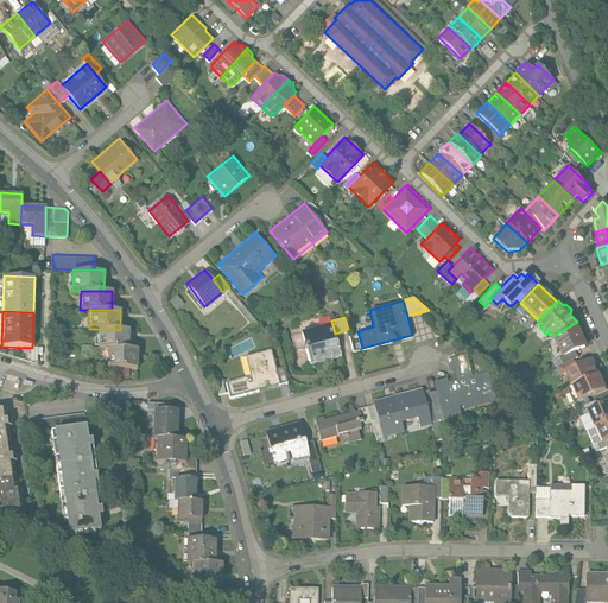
[(311,365),(341,356),(335,334),(331,321),(301,329),(311,365)]
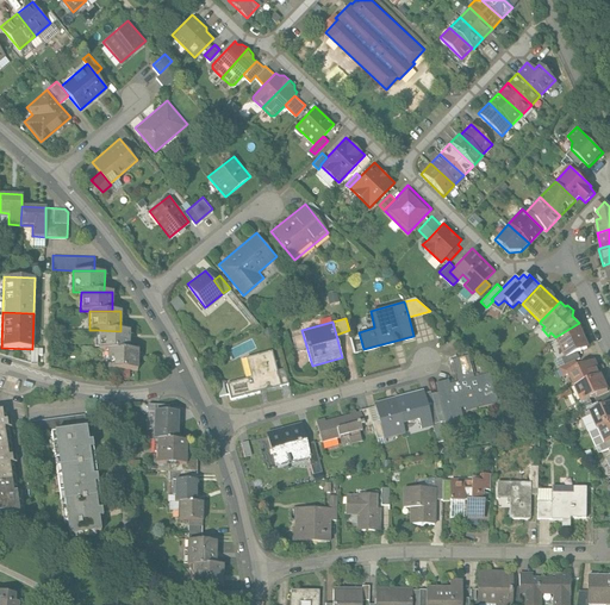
[(590,348),(579,323),(555,337),(564,354),(566,357),(579,353),(590,348)]
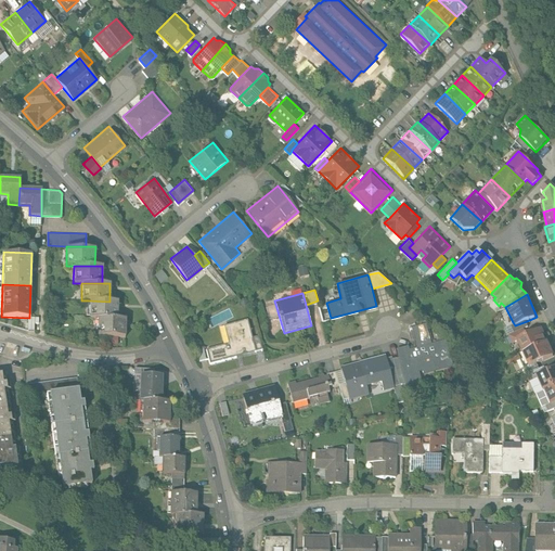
[(117,302),(110,302),(88,300),(88,318),(97,318),(117,319),(117,302)]
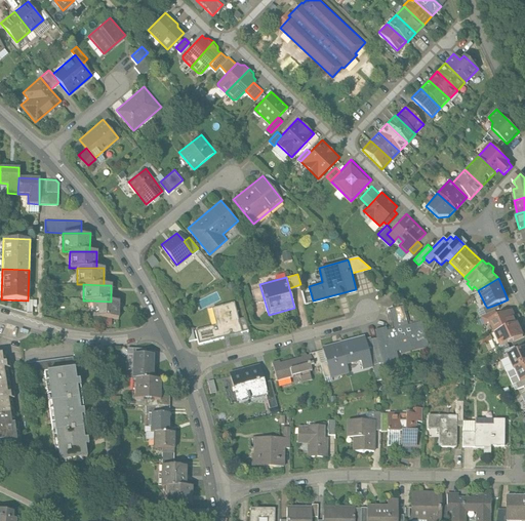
[(239,317),(234,299),(212,306),(216,323),(195,328),(198,342),(242,330),(239,317)]
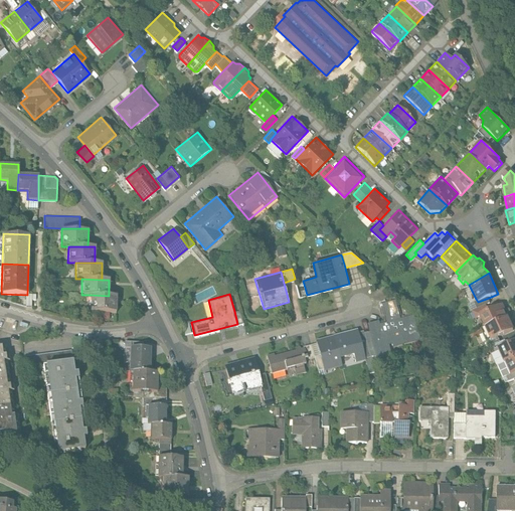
[(116,296),(109,296),(90,295),(90,312),(116,313),(116,296)]
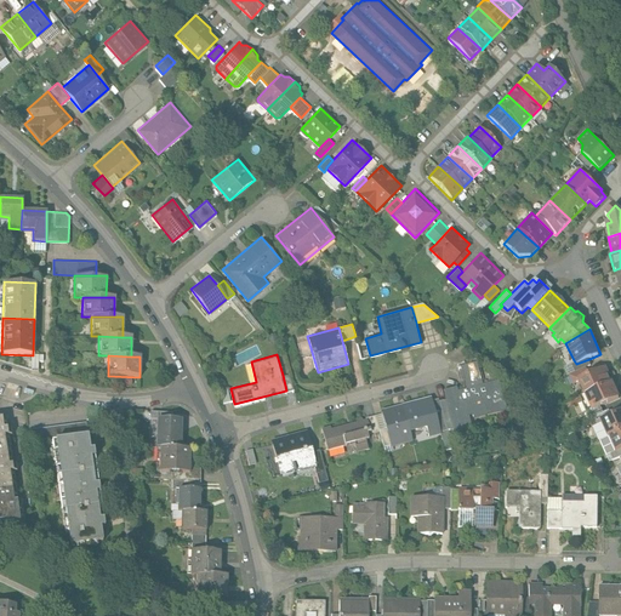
[(591,363),(590,359),(576,364),(574,360),(573,361),(575,370),(570,372),(574,381),(577,378),(590,372),(586,365),(591,363)]
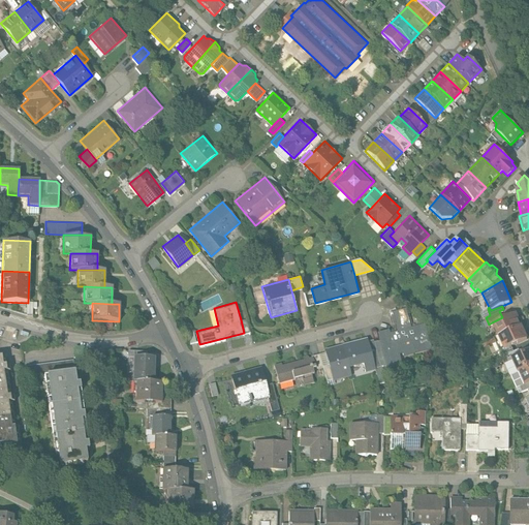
[(386,362),(387,365),(401,362),(399,353),(403,352),(404,356),(433,347),(426,322),(411,327),(406,307),(393,311),(397,330),(392,332),(391,328),(378,331),(380,339),(386,362)]
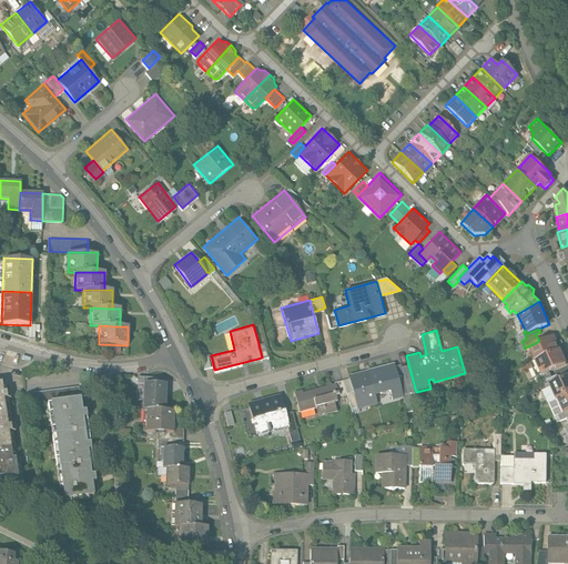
[(535,361),(559,350),(556,342),(558,341),(555,334),(539,341),(528,346),(535,361)]
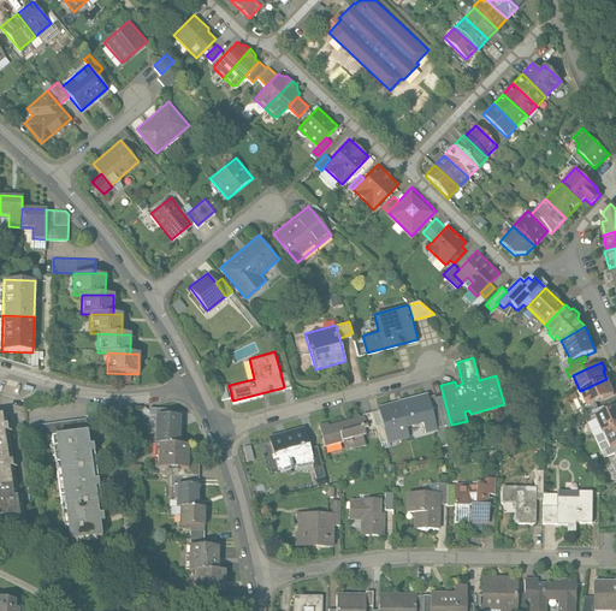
[(280,372),(284,387),(292,385),(288,369),(280,372)]
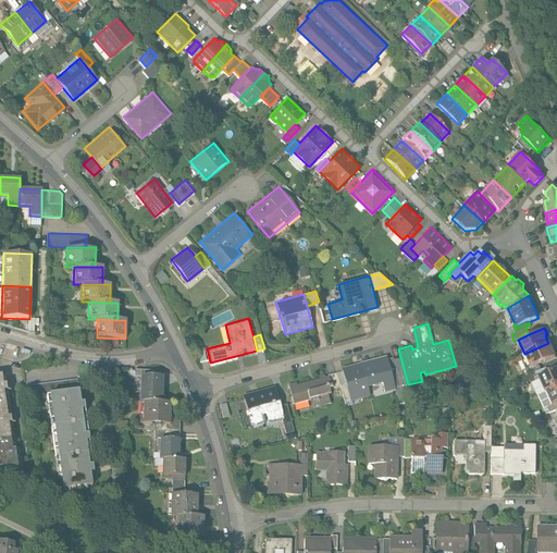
[(537,365),(556,356),(551,342),(548,343),(524,354),(530,365),(531,368),(537,365)]
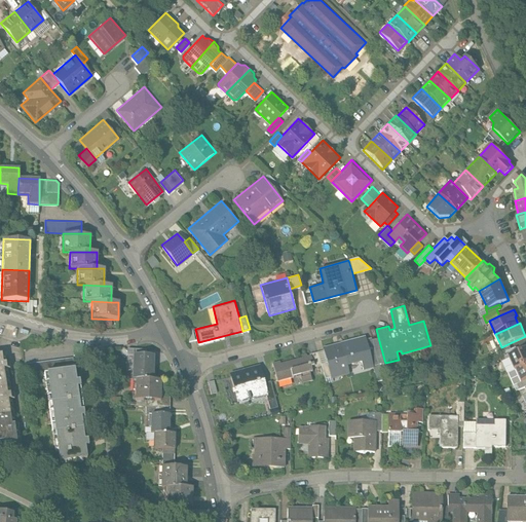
[(365,335),(341,341),(347,365),(362,361),(363,368),(373,366),(373,363),(366,337),(365,335)]
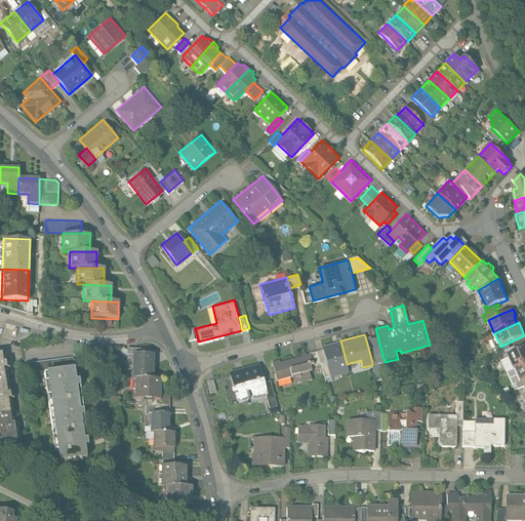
[(370,335),(365,336),(372,362),(384,359),(377,336),(371,337),(370,335)]
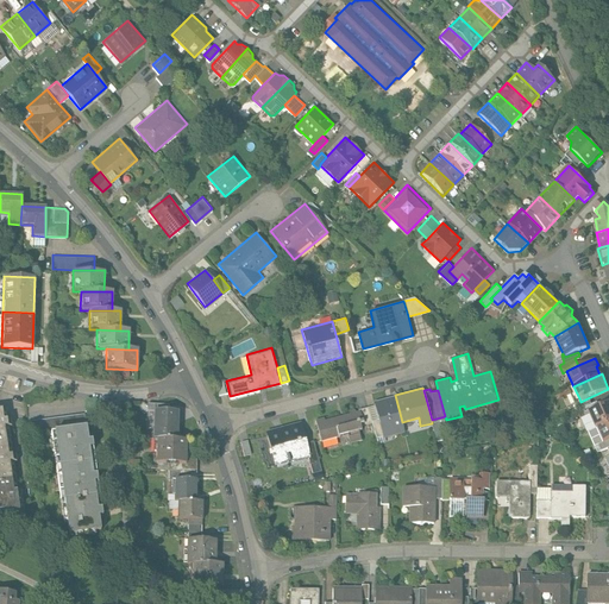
[(395,395),(374,401),(375,404),(382,434),(383,436),(405,431),(402,422),(395,395)]
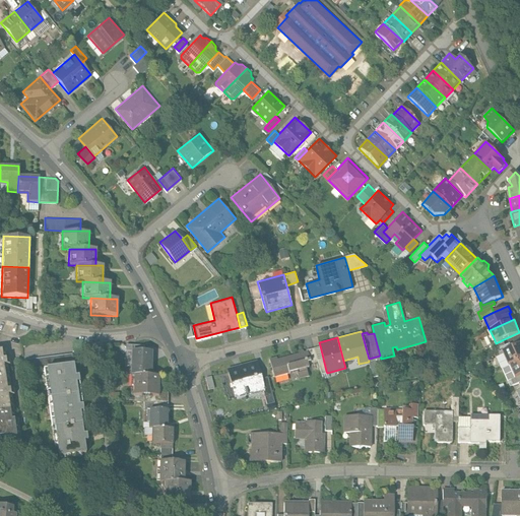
[(496,343),(495,340),(491,342),(494,348),(497,346),(500,353),(503,351),(513,347),(510,340),(503,343),(502,340),(496,343)]
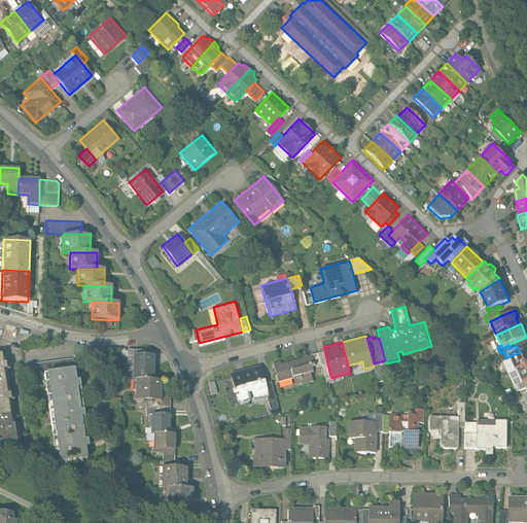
[(526,348),(520,352),(510,356),(516,371),(517,370),(526,364),(526,348)]
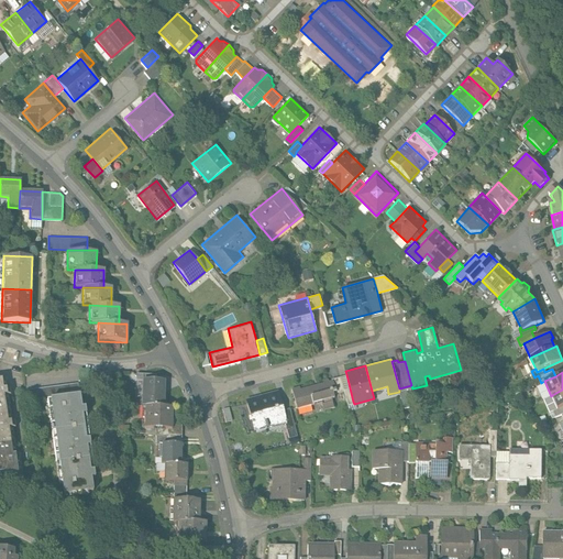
[(346,374),(332,379),(337,392),(344,390),(348,403),(353,402),(346,374)]
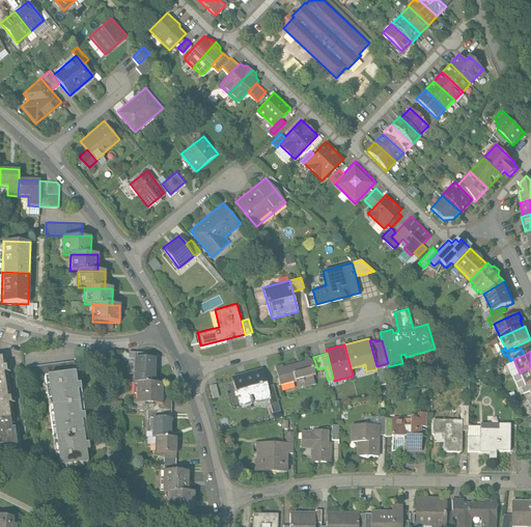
[(275,364),(280,384),(303,379),(305,385),(315,383),(313,376),(318,373),(317,369),(313,357),(310,358),(309,355),(304,356),(305,359),(282,365),(281,362),(275,364)]
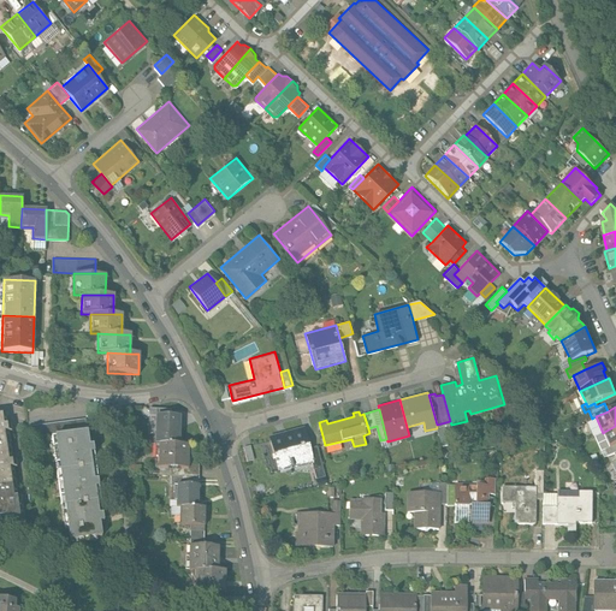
[(181,415),(154,415),(154,443),(158,443),(179,444),(181,415)]
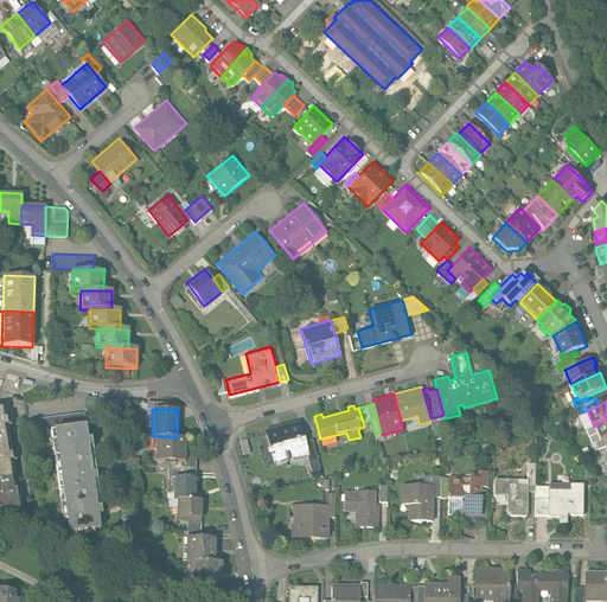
[(5,410),(0,410),(0,437),(8,437),(7,426),(11,426),(10,418),(6,418),(5,410)]
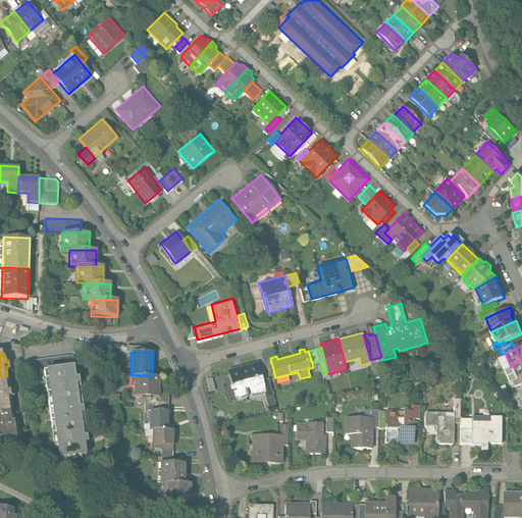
[(45,369),(71,365),(73,365),(72,353),(23,359),(25,371),(45,369)]
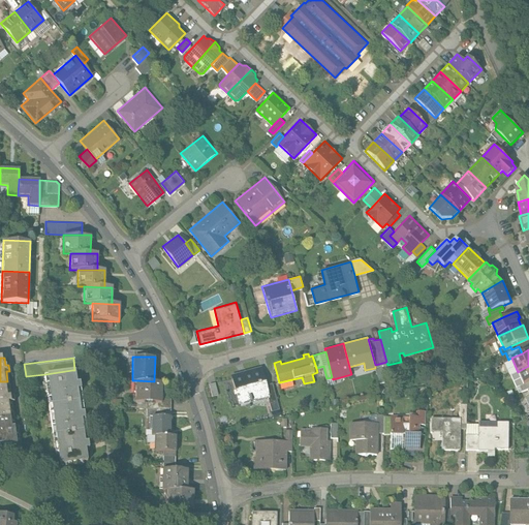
[(261,365),(230,373),(239,404),(269,397),(270,396),(267,383),(261,365)]
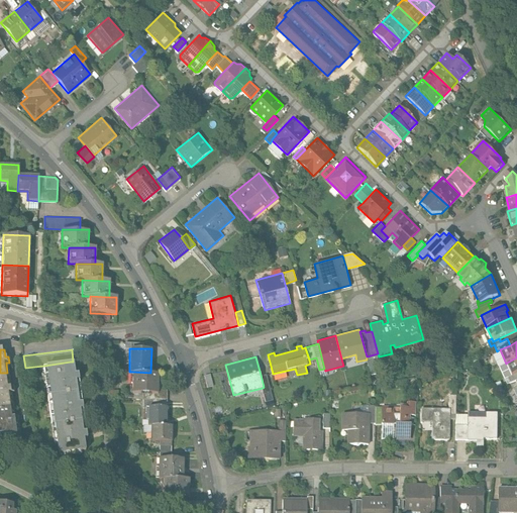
[(516,357),(507,363),(512,375),(512,376),(516,373),(516,357)]
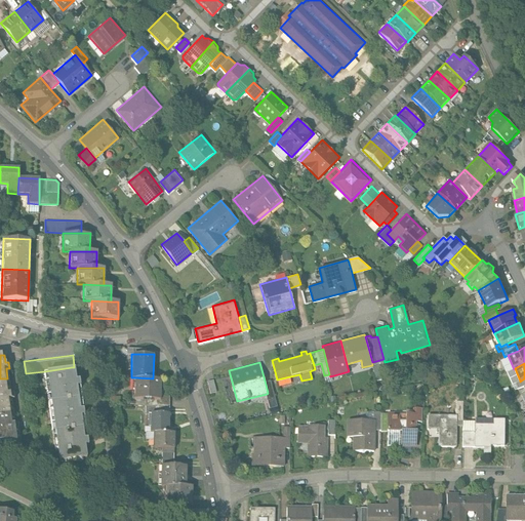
[(72,367),(45,371),(49,402),(77,398),(75,388),(79,388),(78,382),(74,382),(72,367)]
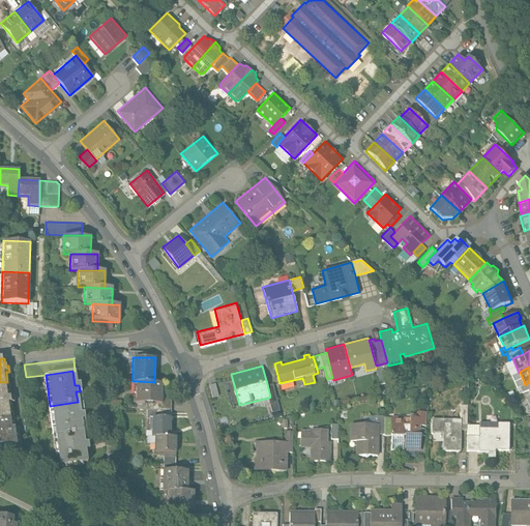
[(162,382),(154,382),(136,381),(135,404),(158,404),(160,404),(162,399),(162,382)]
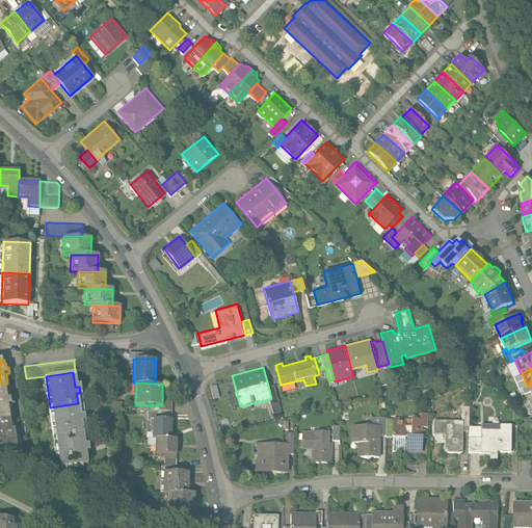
[(9,397),(7,384),(0,384),(0,418),(12,416),(10,404),(15,403),(14,397),(9,397)]
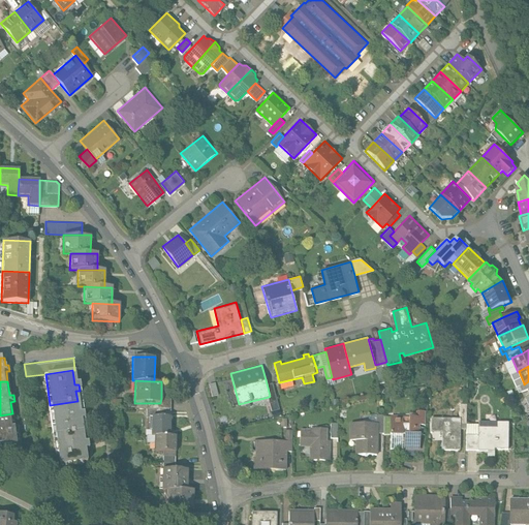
[(272,382),(267,383),(270,396),(269,397),(269,400),(277,398),(272,382)]
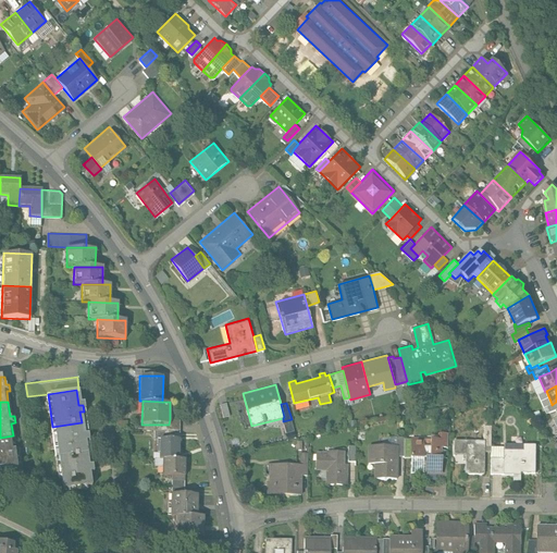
[(180,419),(170,419),(169,425),(166,425),(165,438),(180,438),(180,419)]
